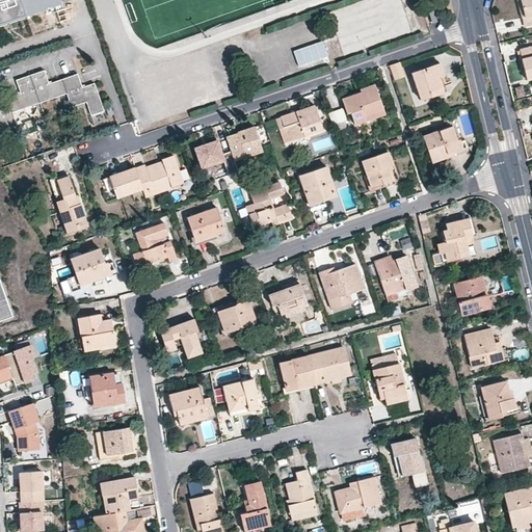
[(59,0),(0,0),(0,24),(60,4),(59,0)]
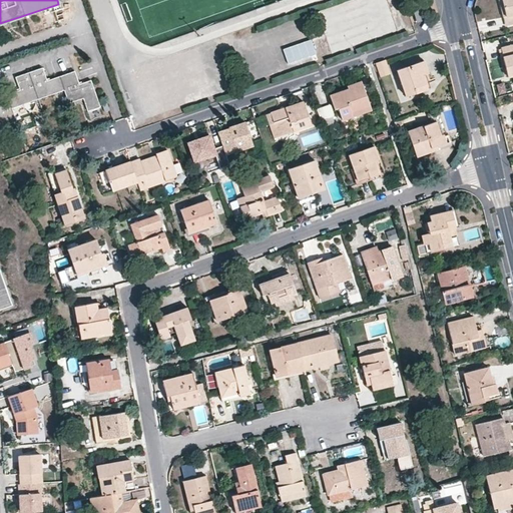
[(512,23),(512,0),(501,0),(506,18),(503,18),(505,25),(512,23)]
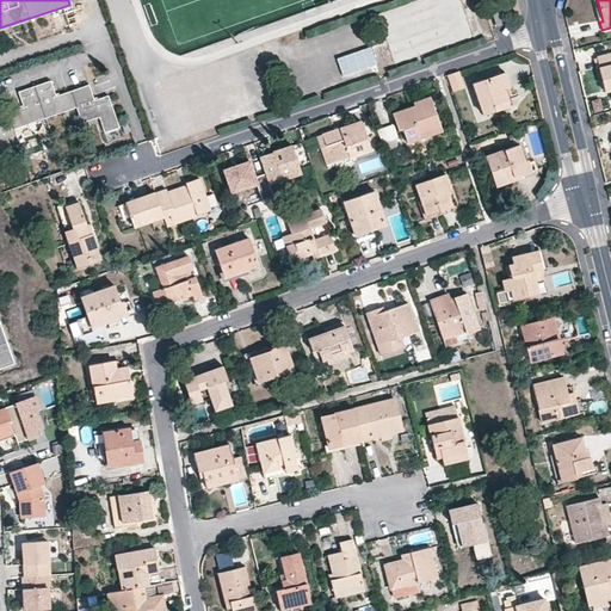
[(497,25),(506,22),(504,11),(494,14),(497,25)]
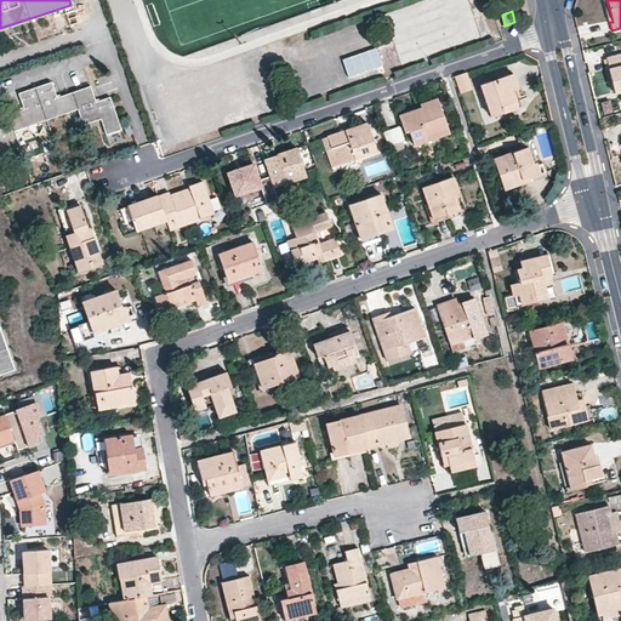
[(376,46),(341,58),(348,77),(382,66),(376,46)]
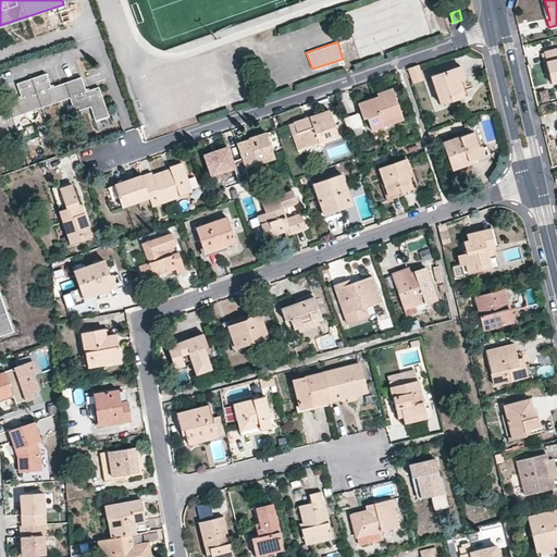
[(556,48),(544,52),(552,84),(556,82),(556,48)]
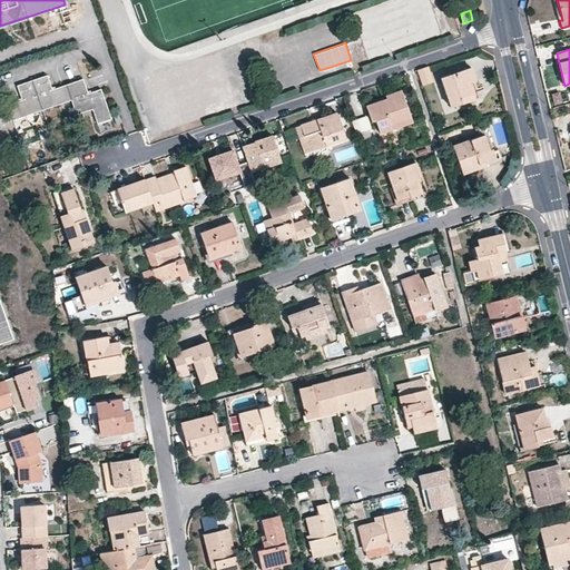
[(423,87),(433,82),(429,68),(419,71),(423,87)]
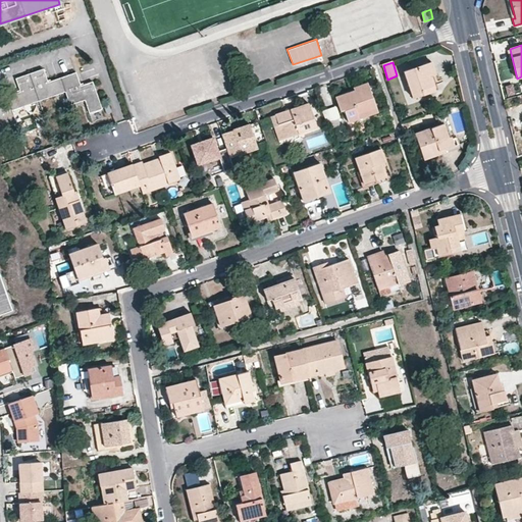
[(434,72),(431,63),(404,72),(413,98),(422,95),(421,90),(433,86),(430,76),(433,75),(432,73),(434,72)]
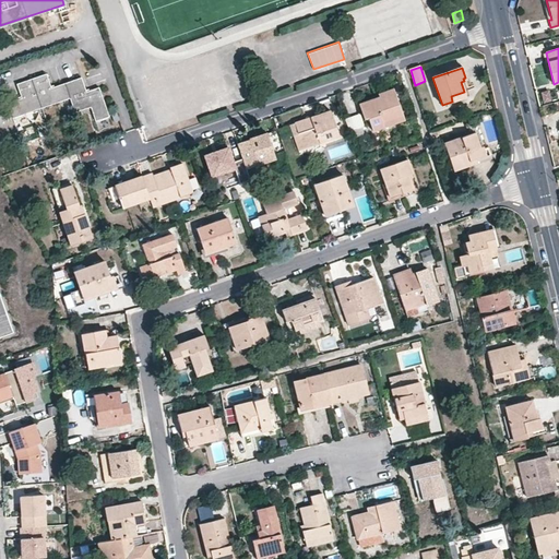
[(70,98),(64,83),(51,87),(46,74),(31,79),(40,108),(70,98)]
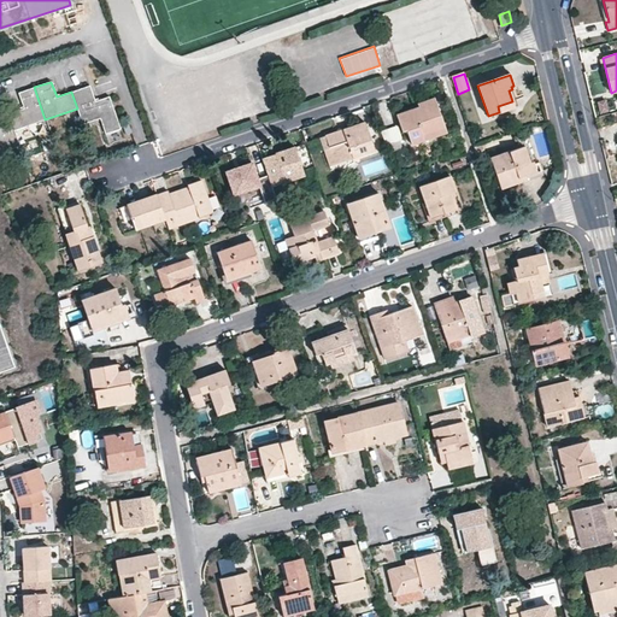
[(77,109),(83,123),(100,118),(105,133),(119,128),(107,97),(94,101),(88,86),(71,92),(77,109)]
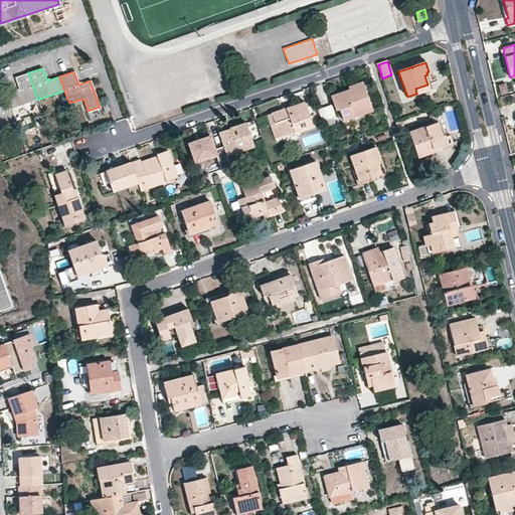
[(28,72),(16,77),(20,91),(9,94),(13,108),(37,100),(28,72)]
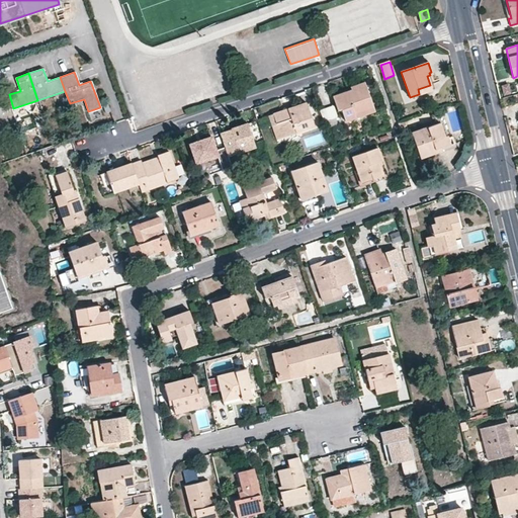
[(364,83),(351,88),(352,90),(333,97),(338,110),(341,108),(346,121),(374,111),(364,83)]
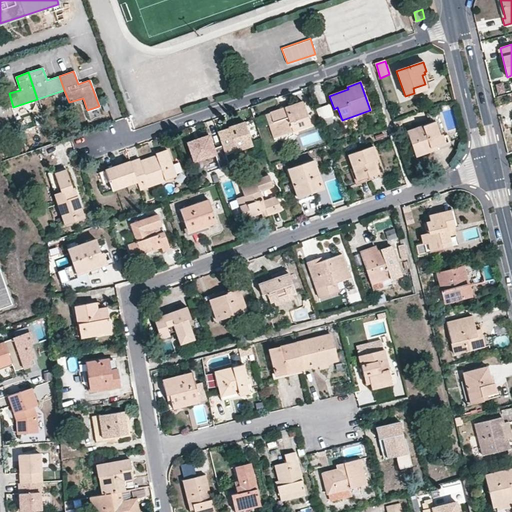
[(427,89),(425,84),(413,88),(414,93),(427,89)]
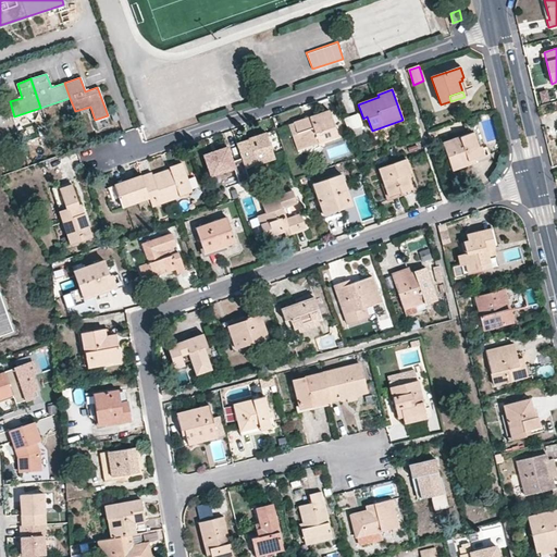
[(0,138),(20,132),(14,116),(10,101),(0,104),(0,138)]
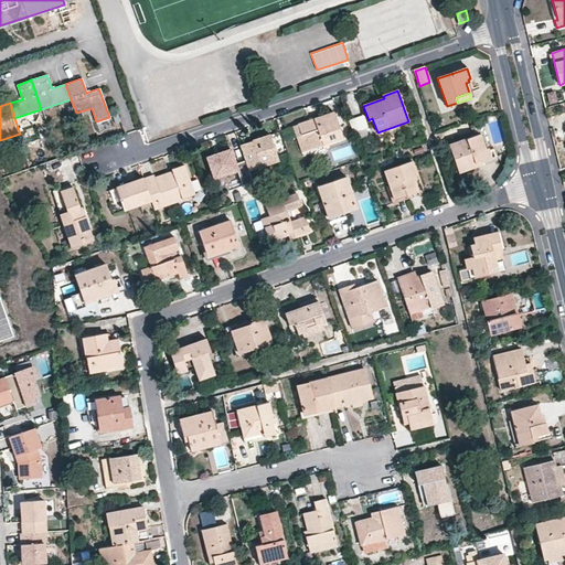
[(342,138),(334,113),(298,125),(301,136),(307,151),(322,145),(342,138)]
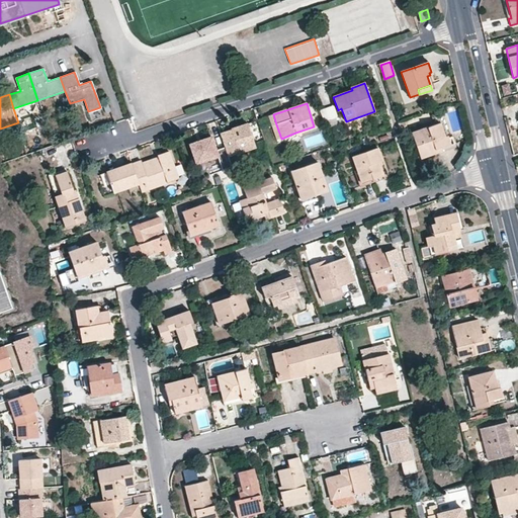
[(337,116),(333,105),(320,110),(324,121),(337,116)]
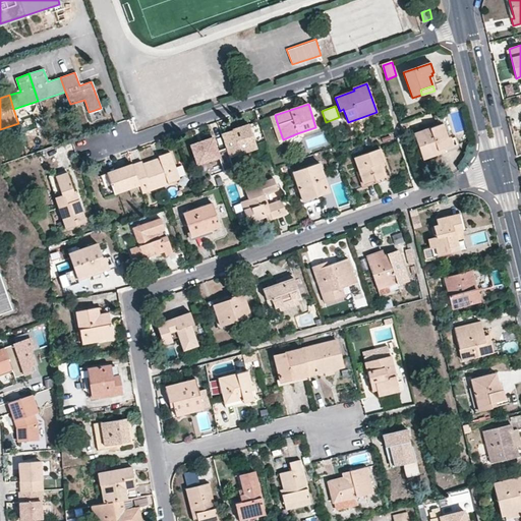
[(278,125),(275,115),(270,117),(273,126),(278,125)]
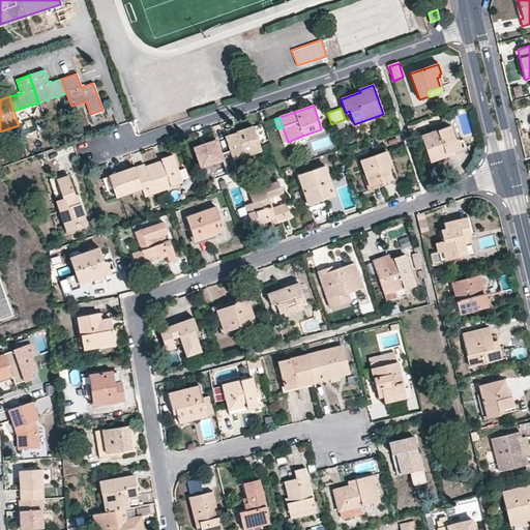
[(414,124),(407,126),(410,135),(416,133),(414,124)]
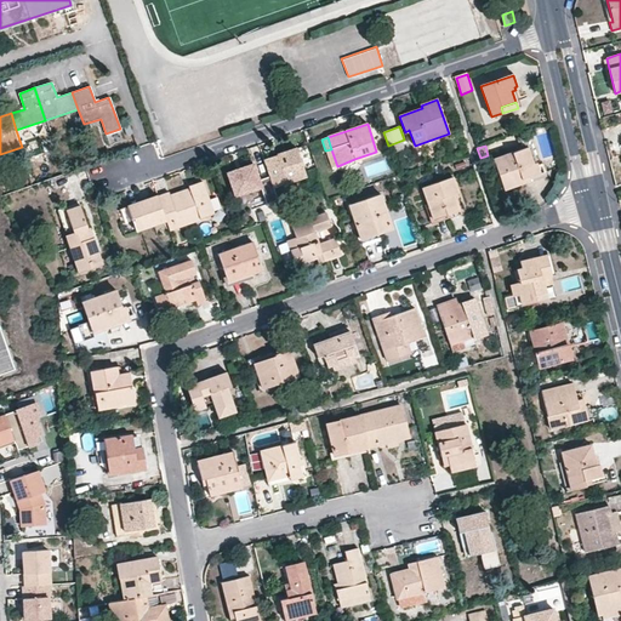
[(277,155),(265,160),(271,177),(274,188),(307,176),(297,148),(283,153),(286,161),(280,164),(277,155)]
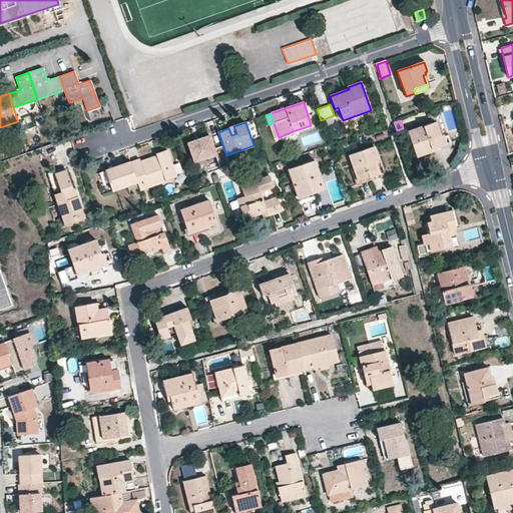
[(441,135),(436,122),(408,132),(417,157),(427,153),(426,150),(437,146),(445,142),(443,135),(441,135)]
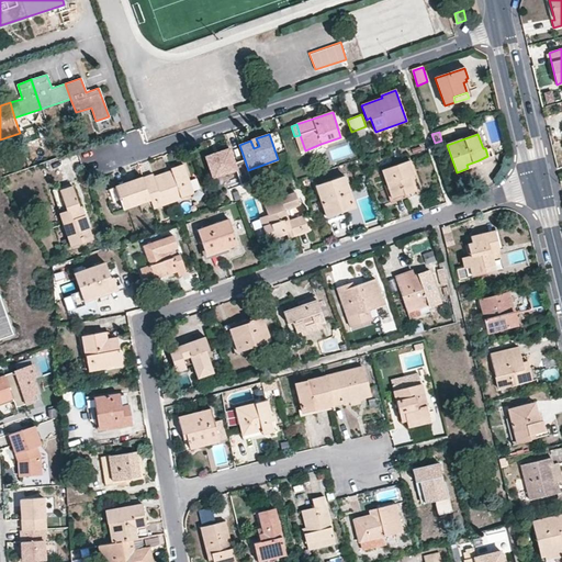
[(300,135),(294,136),(302,156),(323,148),(321,144),(305,150),(300,135)]
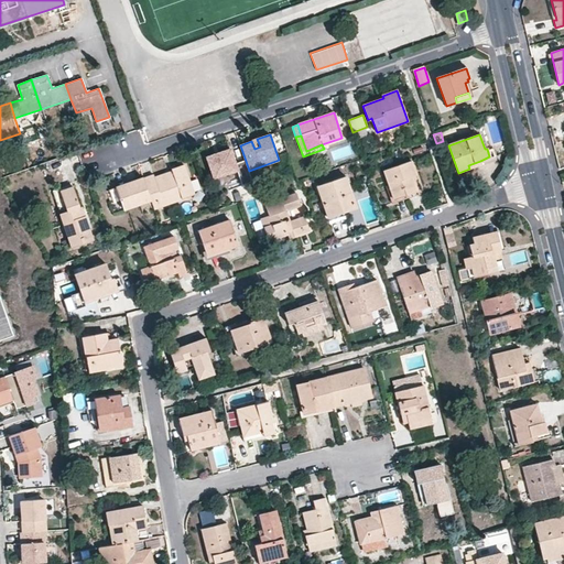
[(236,164),(230,150),(219,154),(220,156),(217,158),(216,155),(207,158),(215,179),(237,171),(242,186),(253,182),(249,171),(246,161),(236,164)]
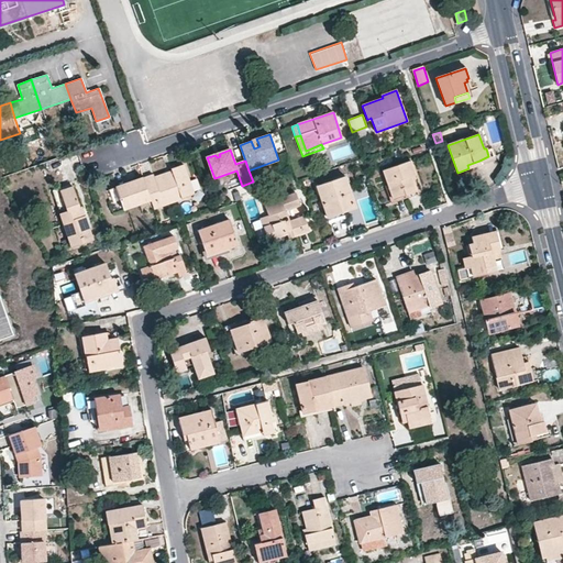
[(416,175),(410,161),(383,170),(394,199),(417,191),(412,180),(411,176),(416,175)]
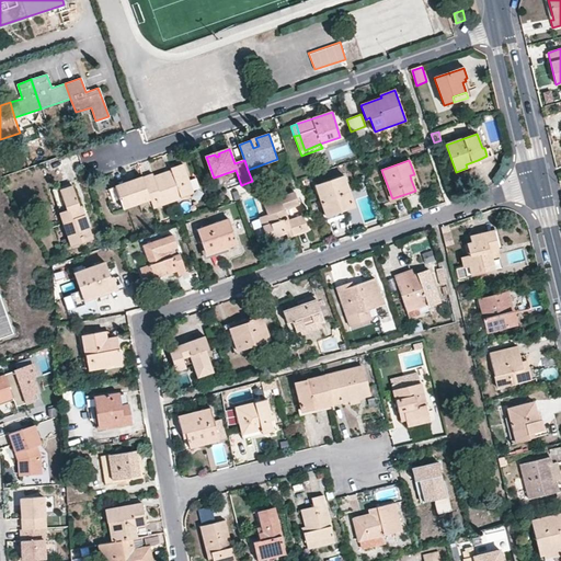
[(150,199),(152,207),(193,193),(182,164),(170,169),(171,170),(172,176),(156,183),(152,176),(152,174),(142,178),(150,199)]
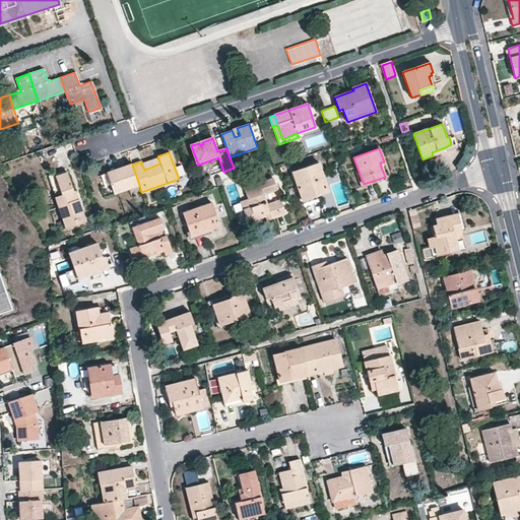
[(141,164),(144,170),(159,164),(158,157),(141,164)]
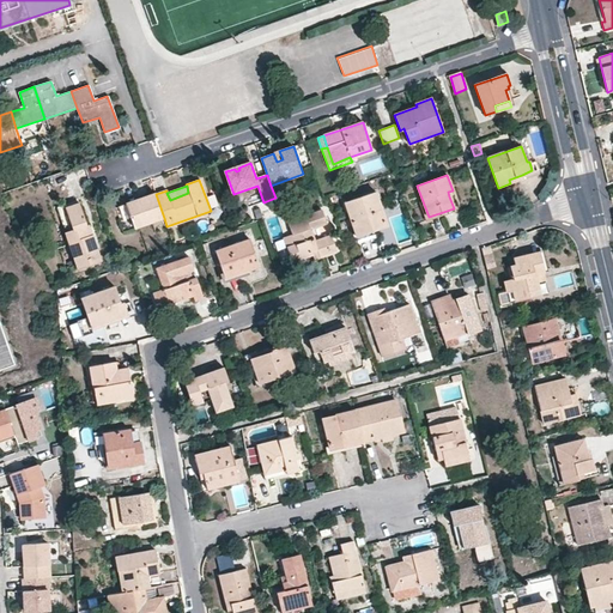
[(387,225),(376,193),(344,204),(356,237),(374,231),(374,230),(387,225)]
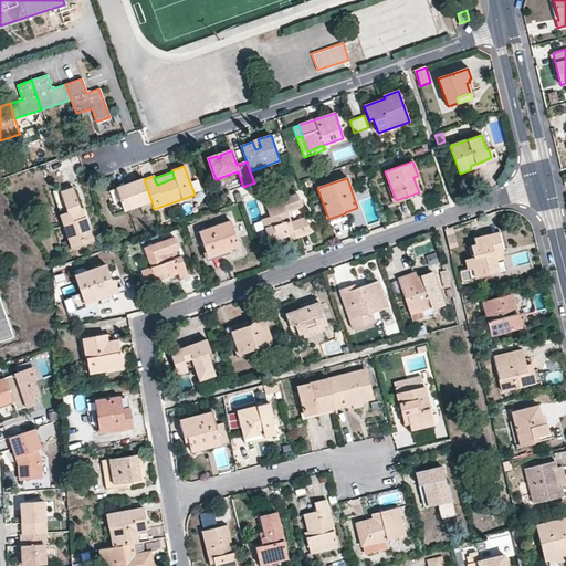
[(116,189),(124,211),(152,201),(144,179),(134,182),(135,186),(127,188),(126,185),(116,189)]
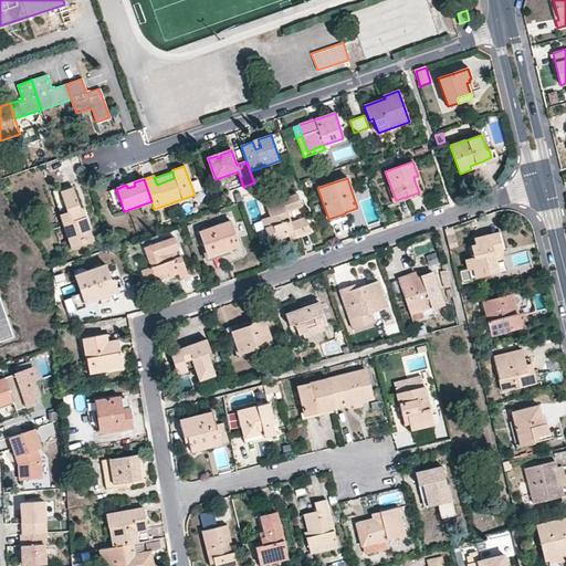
[(79,210),(72,189),(53,195),(69,239),(72,249),(92,241),(84,217),(82,218),(79,210)]
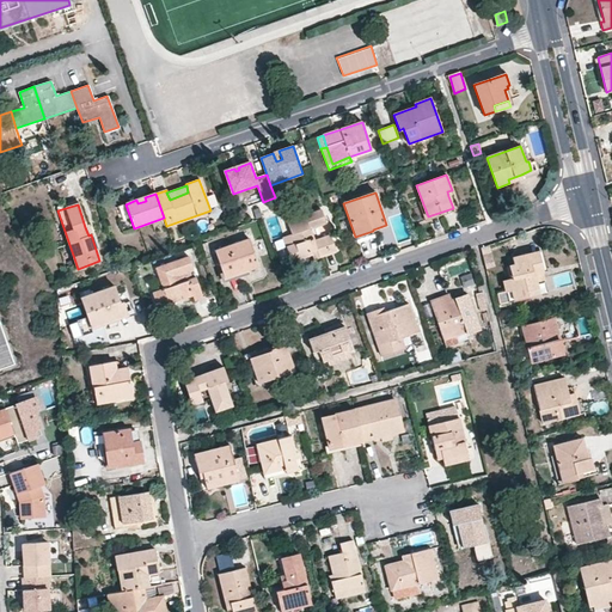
[(428,216),(428,220),(454,212),(453,208),(428,216)]
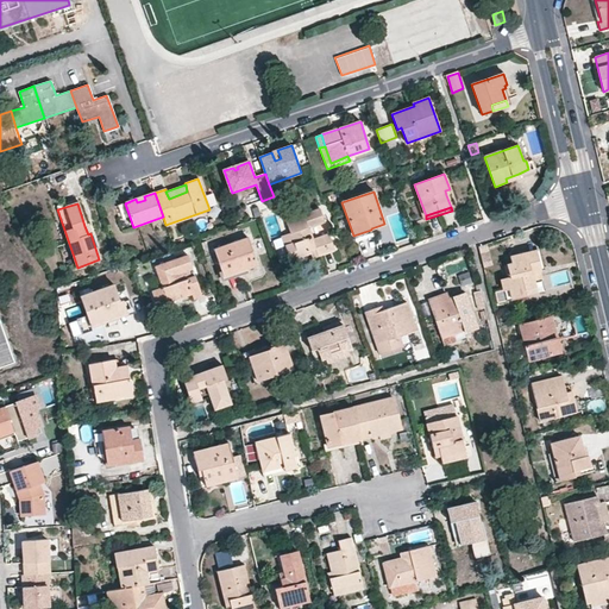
[(324,221),(320,209),(286,221),(289,233),(293,243),(284,245),(289,259),(309,253),(308,250),(314,248),(318,255),(333,250),(328,234),(313,239),(308,226),(324,221)]
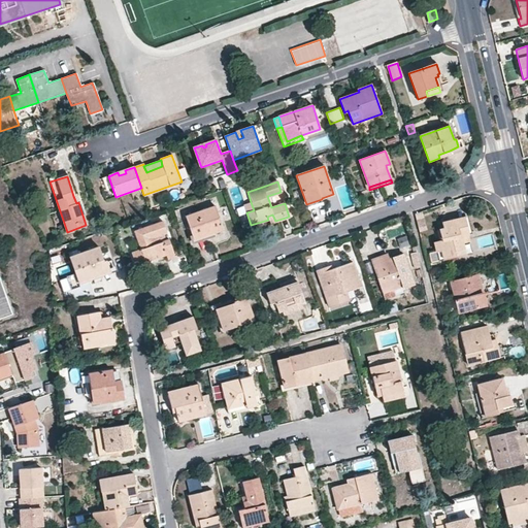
[(245,204),(244,204),(246,212),(254,210),(251,202),(245,204)]
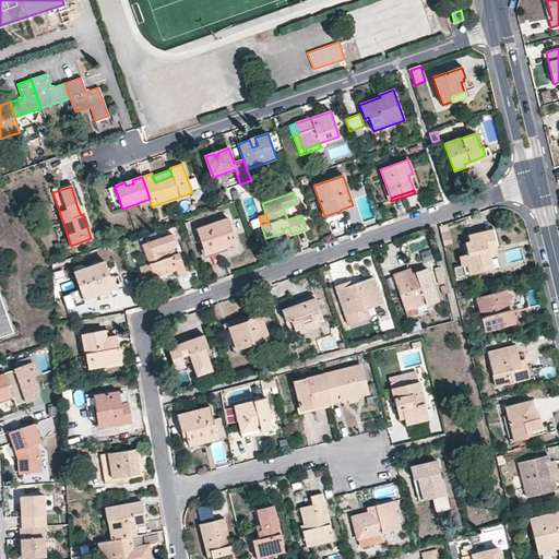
[(170,224),(168,218),(157,223),(159,227),(170,224)]
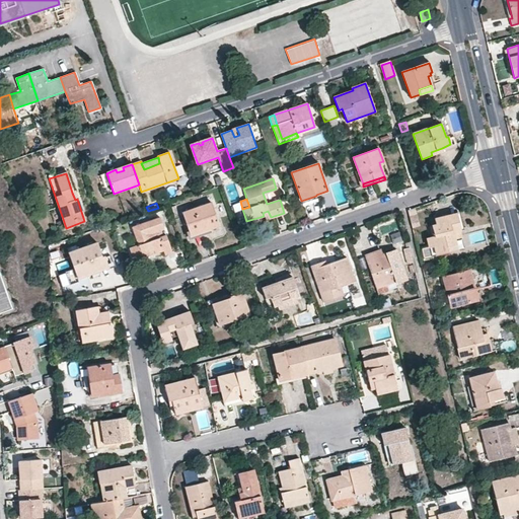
[(219,225),(211,203),(182,212),(189,231),(190,232),(207,227),(208,229),(210,229),(219,225)]
